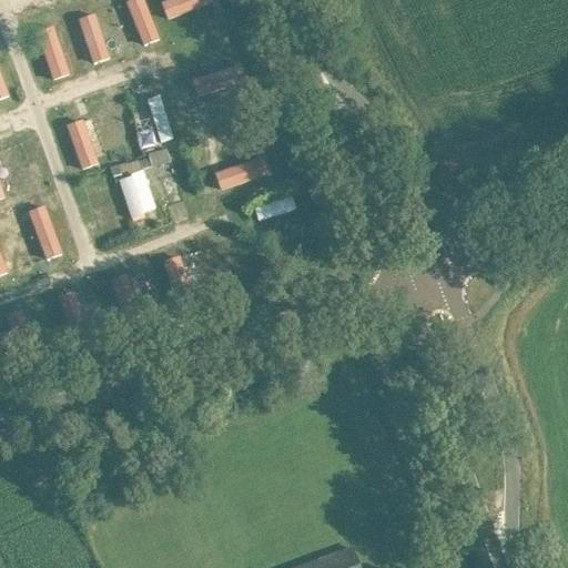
[(83,10),(70,14),(88,70),(108,63),(105,54),(119,49),(108,14),(87,21),(83,10)]
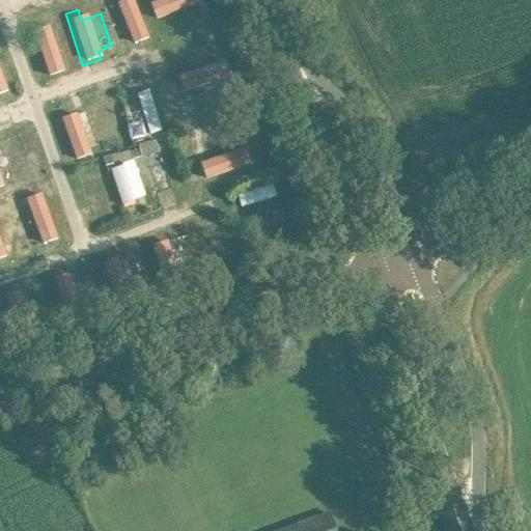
[(202,47),(214,84),(231,78),(219,42),(202,47)]
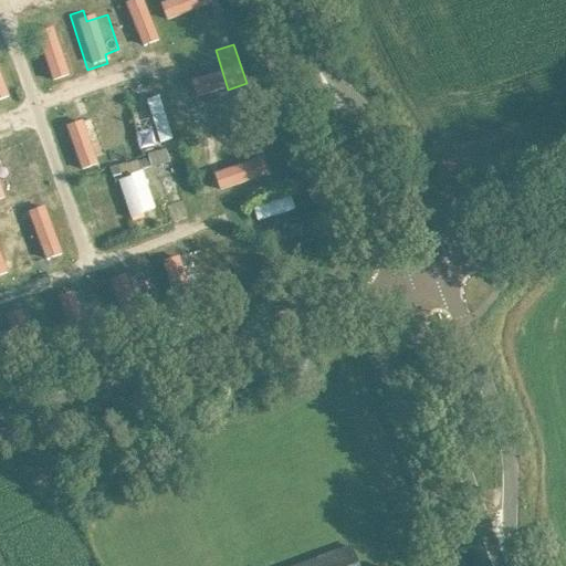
[(0,103),(10,100),(0,67),(0,103)]
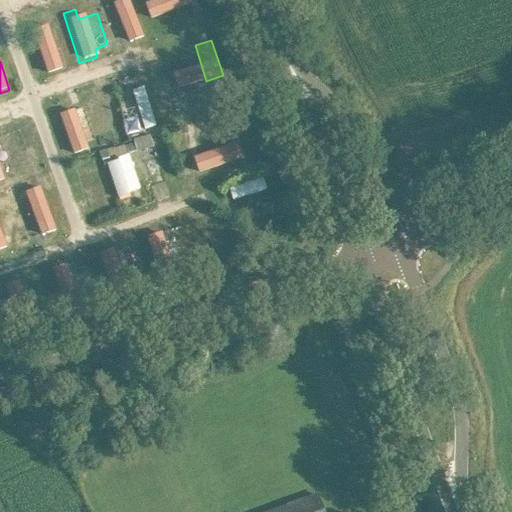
[(162,109),(178,105),(170,71),(154,75),(162,109)]
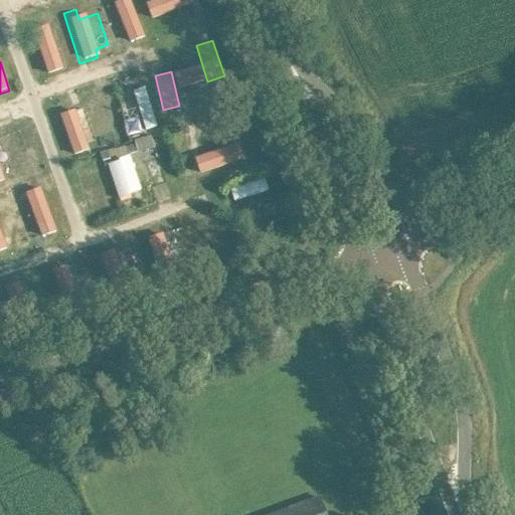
[(132,93),(145,131),(157,127),(144,89),(132,93)]
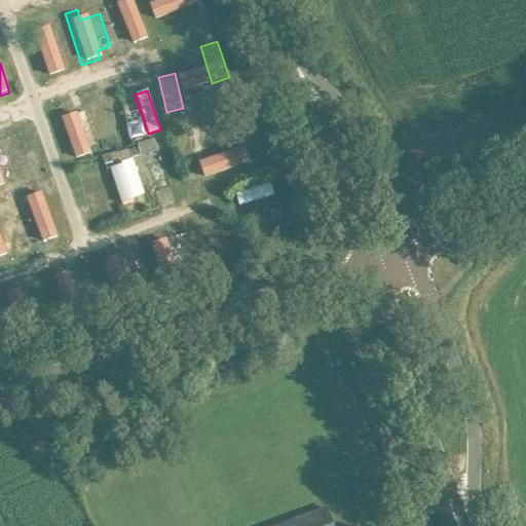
[(192,119),(229,103),(224,90),(187,107),(192,119)]
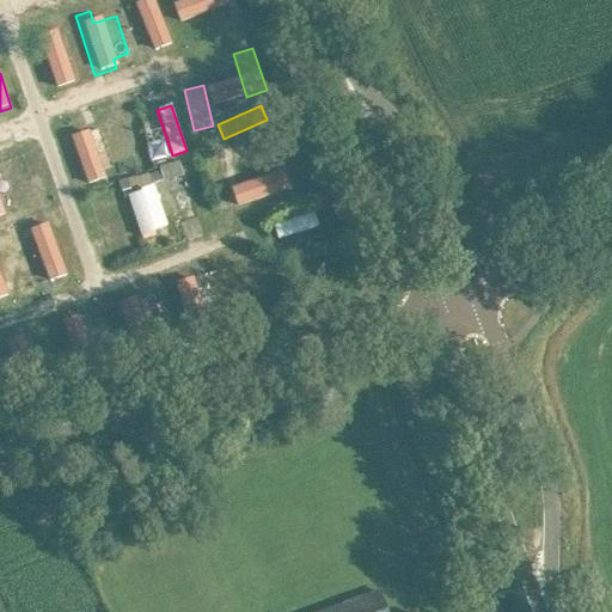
[(228,163),(245,158),(240,141),(224,146),(228,163)]
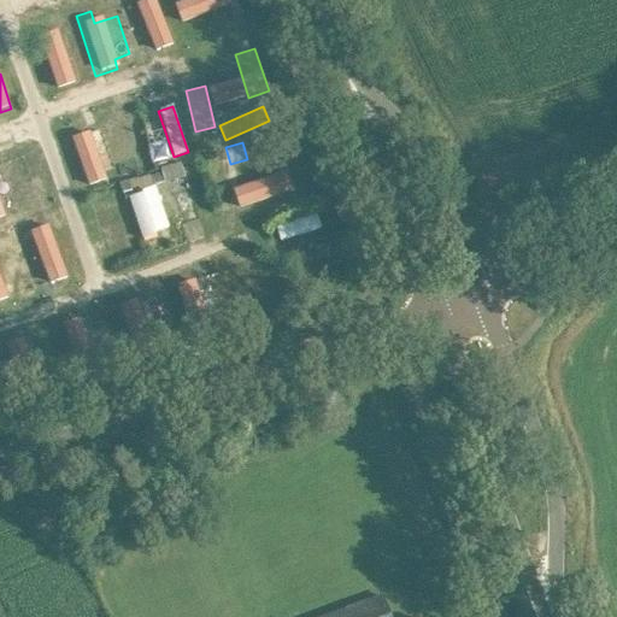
[(224,206),(242,199),(227,158),(209,165),(224,206)]
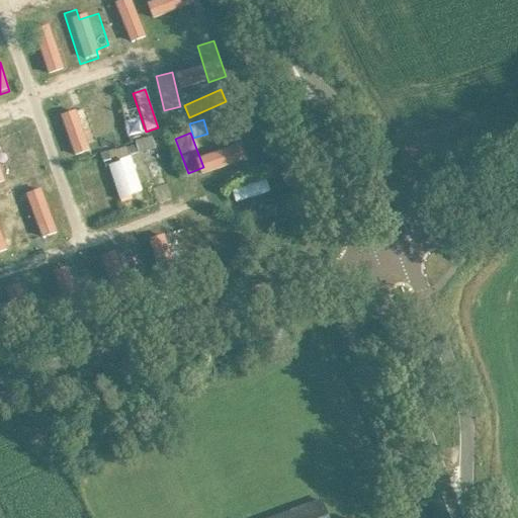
[(142,153),(160,147),(156,136),(138,142),(142,153)]
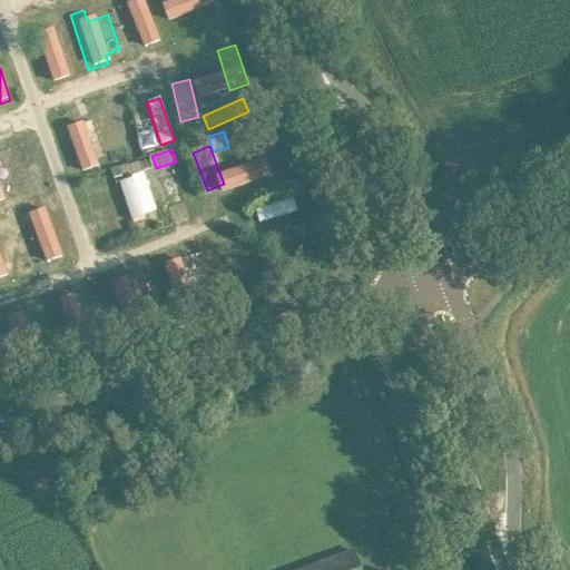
[(2,168),(0,168),(0,205),(10,204),(2,168)]
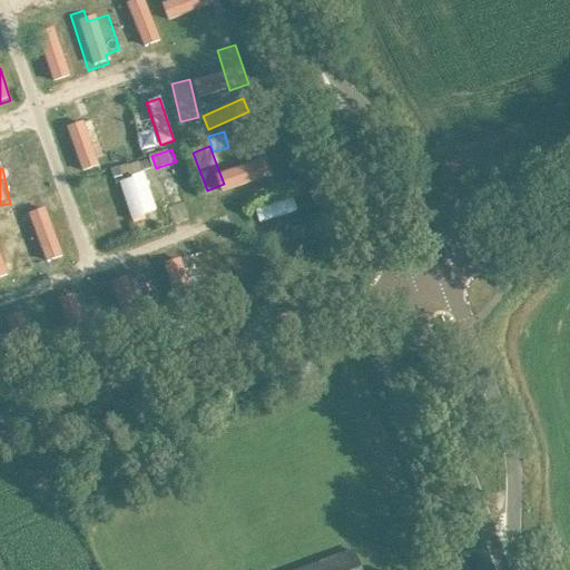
[(119,184),(131,223),(145,218),(145,215),(156,212),(144,173),(130,177),(131,180),(119,184)]
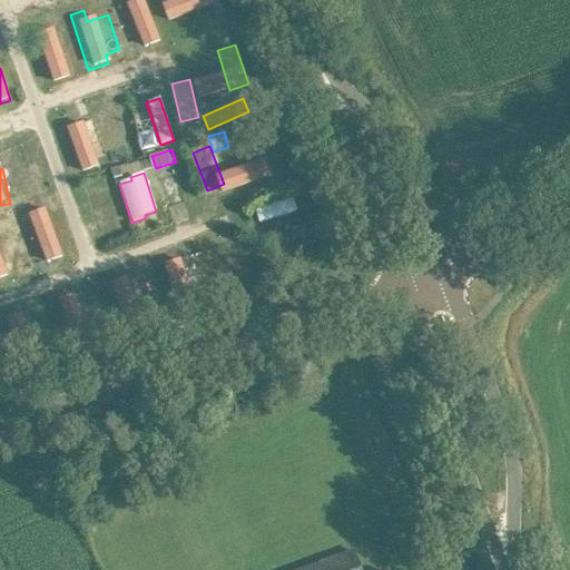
[(255,210),(259,224),(297,212),(294,198),(255,210)]
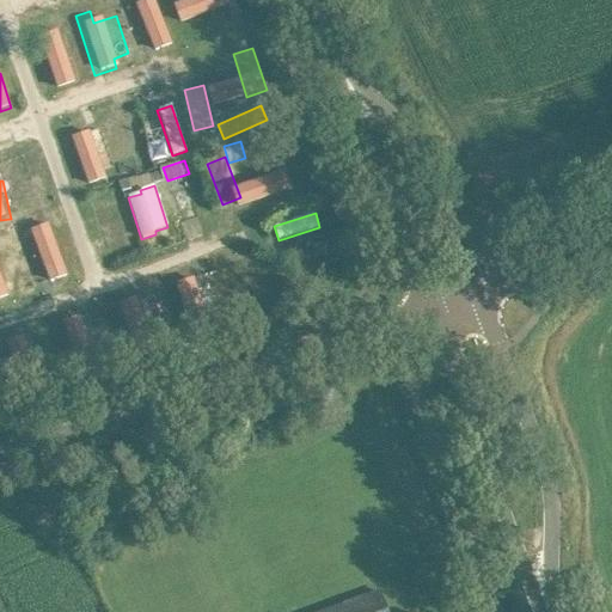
[(37,226),(56,281),(84,271),(65,215),(37,226)]
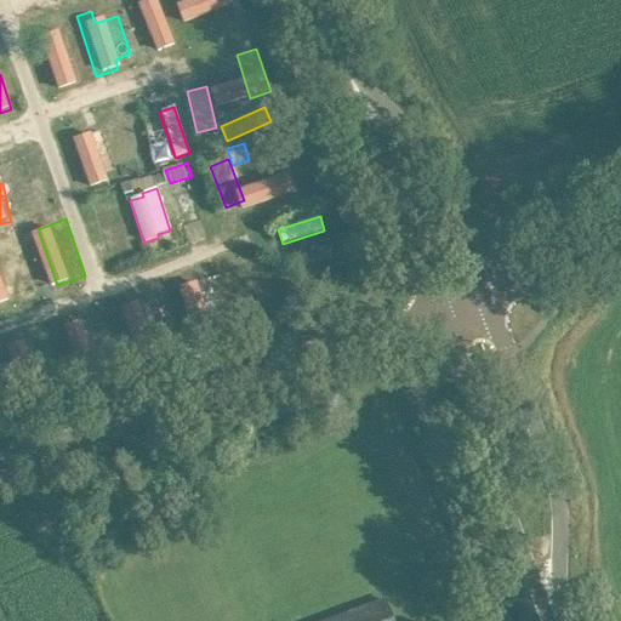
[(0,283),(13,279),(11,271),(27,266),(21,245),(6,250),(1,235),(0,235),(0,283)]
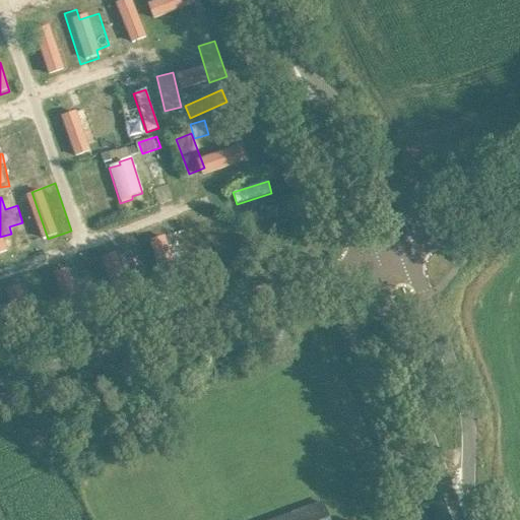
[(146,236),(132,240),(144,284),(157,280),(146,236)]
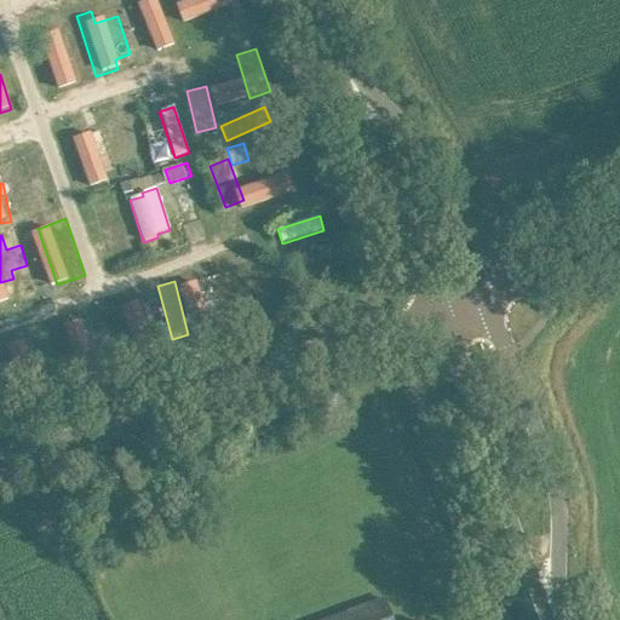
[(132,354),(162,343),(149,308),(120,320),(132,354)]
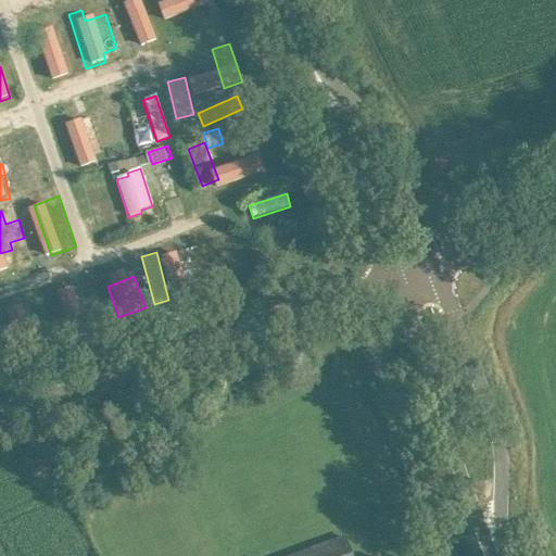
[(65,300),(78,336),(109,324),(96,289),(65,300)]
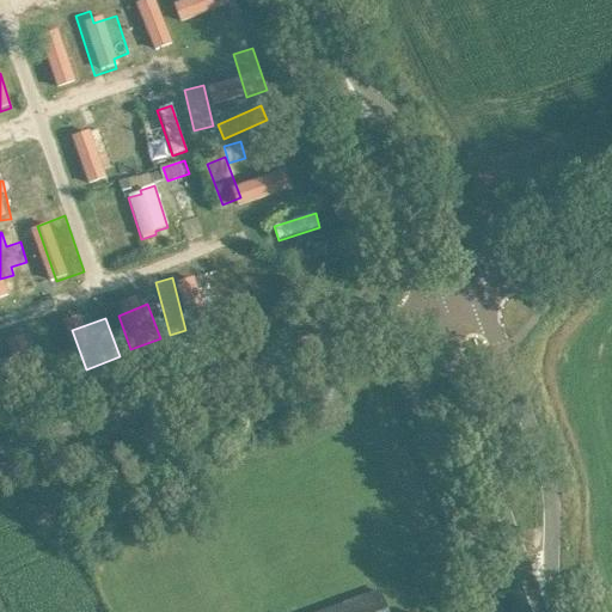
[(386,611),(379,592),(357,600),(325,611),(386,611)]
